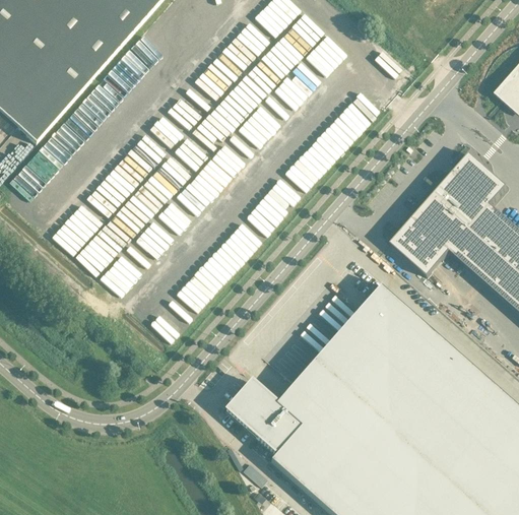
[(0,110),(35,141),(216,302),(414,76),(327,0),(0,0),(0,110)]
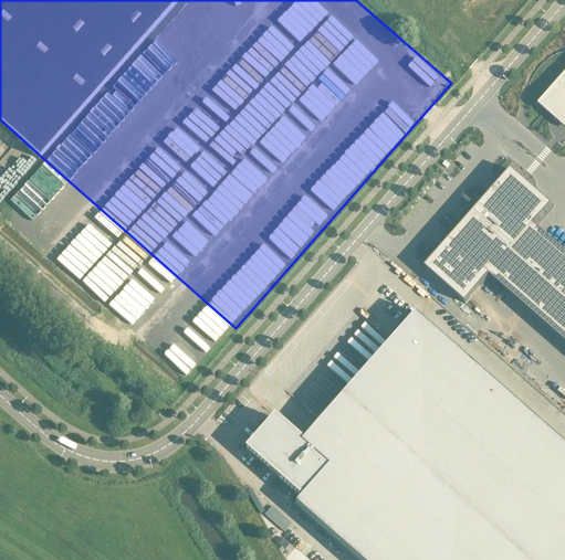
[(564,67),(536,99),(564,125),(564,124),(564,67)]
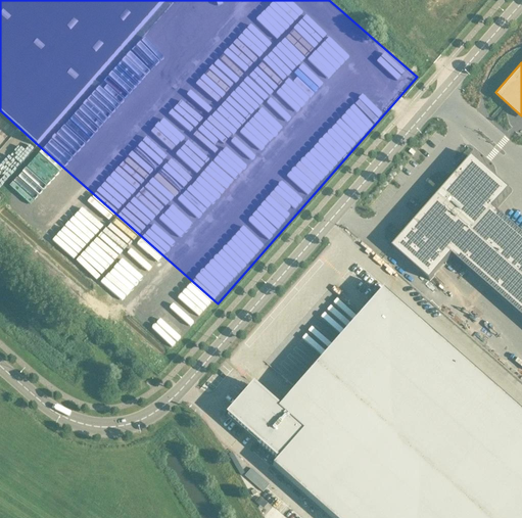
[(471,152),(391,243),(429,277),(452,251),(521,313),(521,230),(493,204),(510,186),(471,152)]
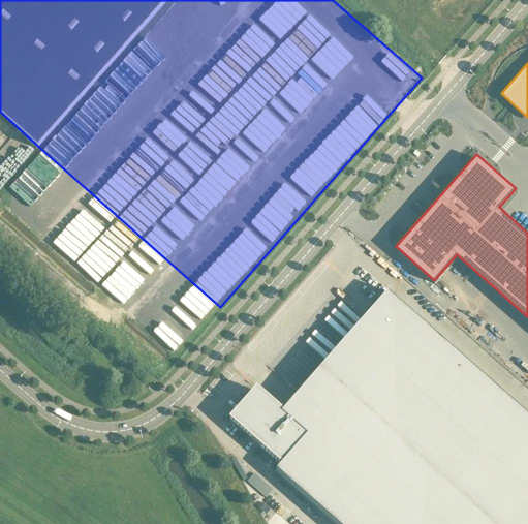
[(280,460),(274,466),(339,523),(482,523),(527,471),(527,410),(386,287),(280,408),(254,386),(228,414),(280,460)]
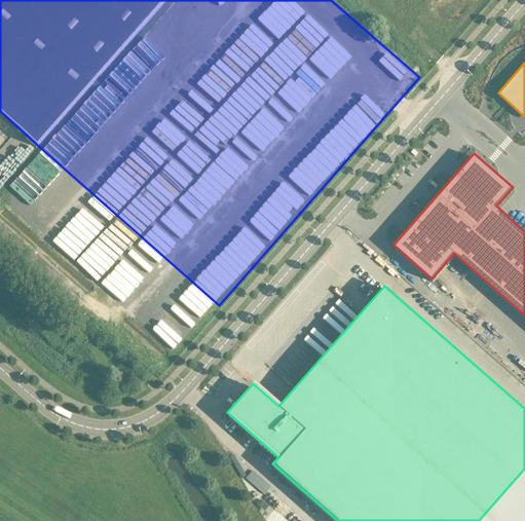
[(252,464),(245,473),(262,489),(269,482),(252,464)]
